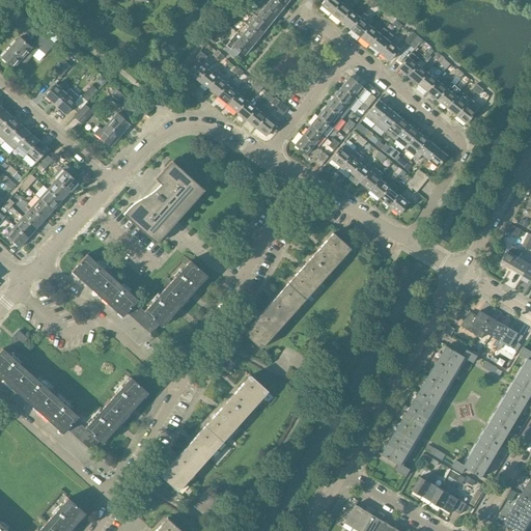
[(283,7),(274,0),(261,0),(259,4),(263,7),(275,17),(283,7)]
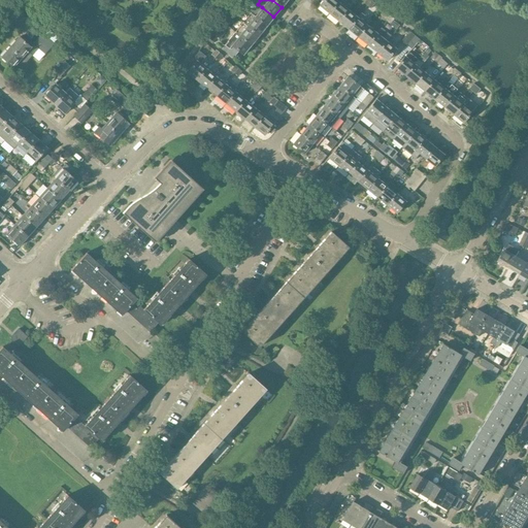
[(328,13),(337,2),(334,0),(323,0),(319,6),(328,13)]
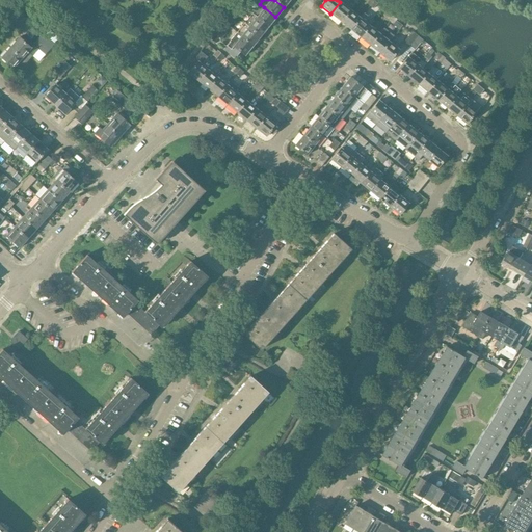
[(350,10),(353,5),(346,0),(342,0),(340,2),(330,14),(341,22),(350,10)]
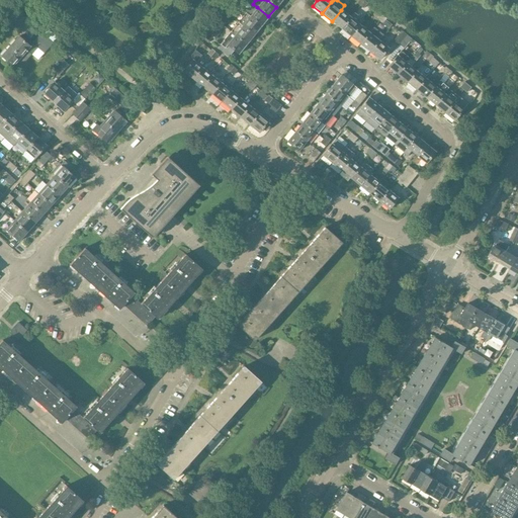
[(268,16),(257,7),(253,4),(245,13),(260,26),(268,16)]
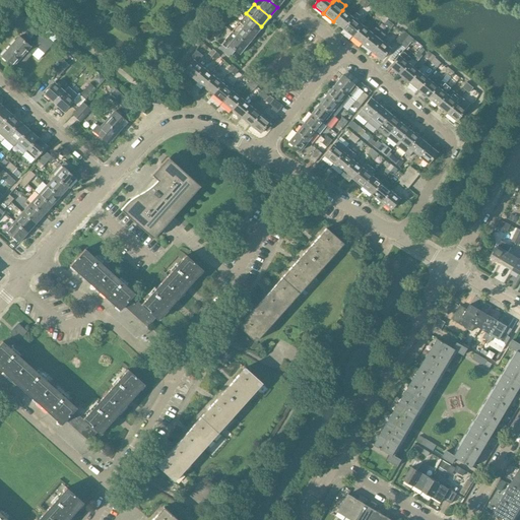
[(342,29),(351,17),(342,10),(333,21),(342,29)]
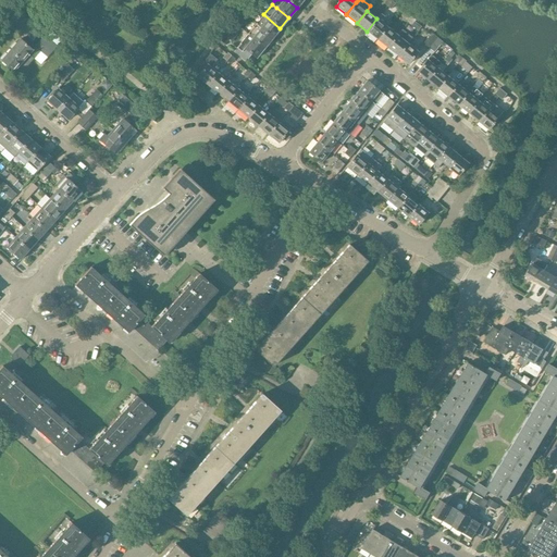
[(280,28),(263,14),(255,24),(272,38),(280,28)]
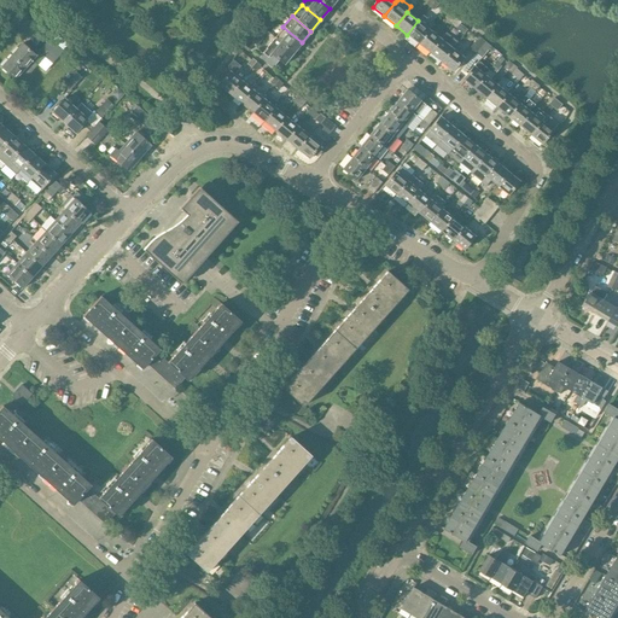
[(418,44),(429,30),(433,24),(423,16),(418,21),(407,35),(418,44)]
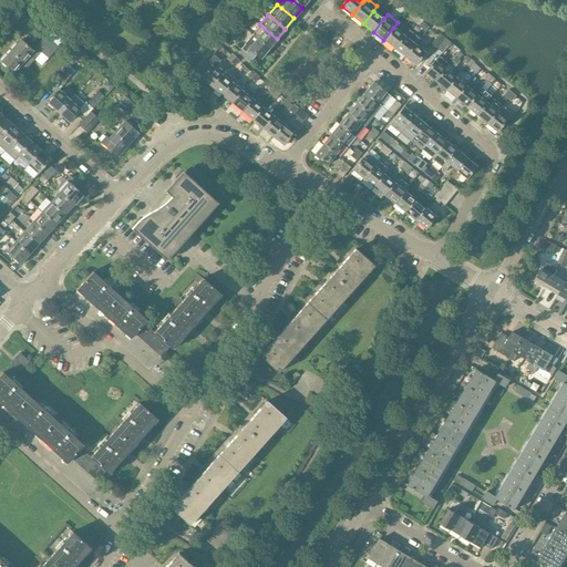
[(277,39),(259,24),(251,34),(268,49),(277,39)]
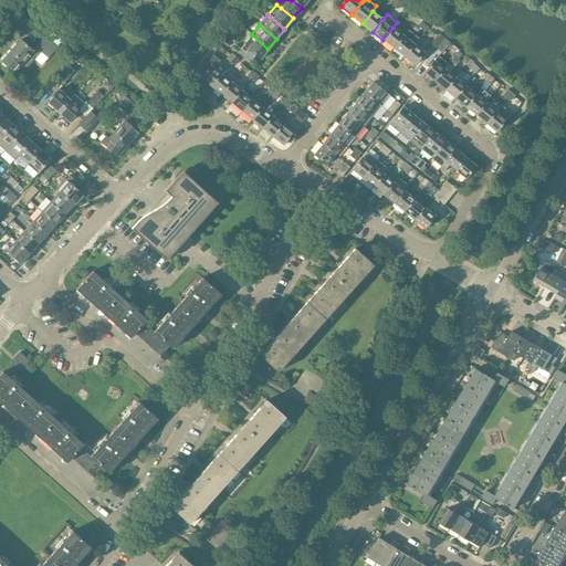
[(392,49),(402,37),(392,28),(383,40),(392,49)]
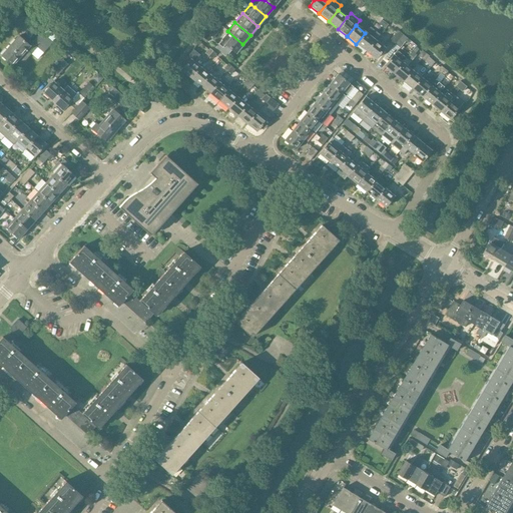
[(242,44),(227,31),(216,44),(221,48),(224,45),(235,54),(242,44)]
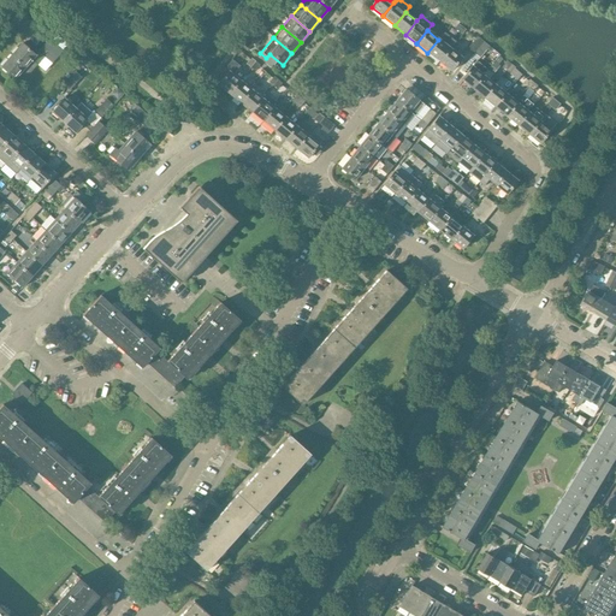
[(474,53),(483,42),(477,37),(468,48),(474,53)]
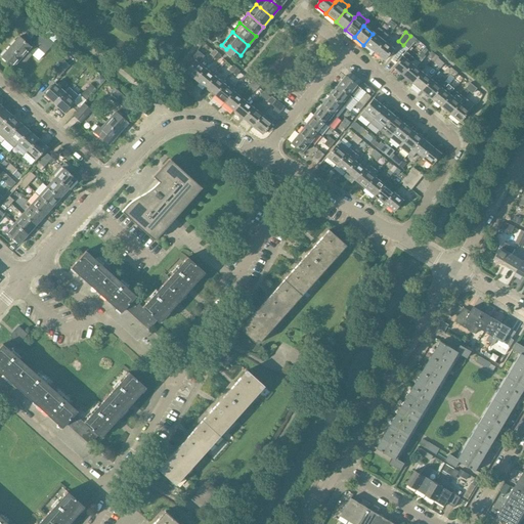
[(17,71),(38,48),(44,54),(53,44),(42,34),(30,47),(19,37),(1,57),(17,71)]
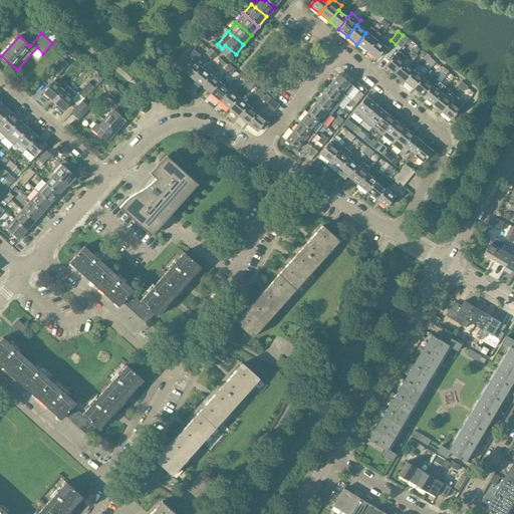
[(366,51),(375,40),(365,33),(356,44),(366,51)]
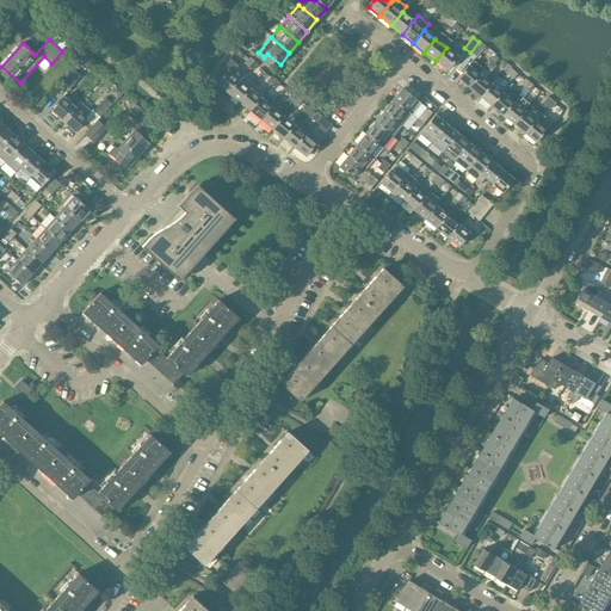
[(475,57),(483,48),(485,45),(479,42),(470,53),(475,57)]
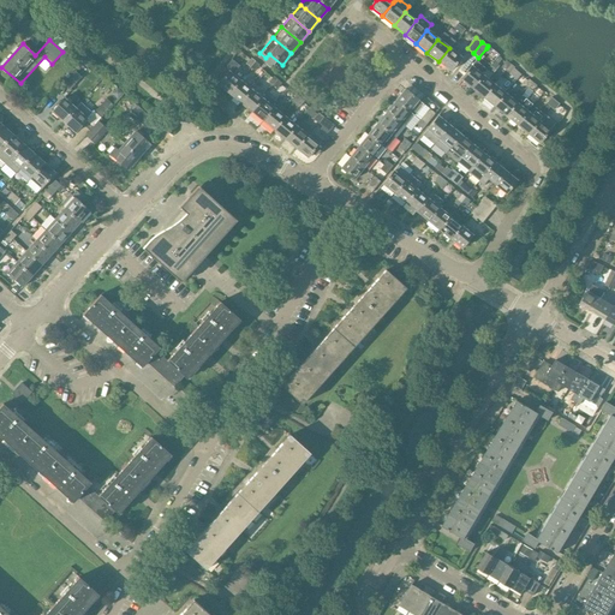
[(449,71),(460,58),(449,48),(439,61),(449,71)]
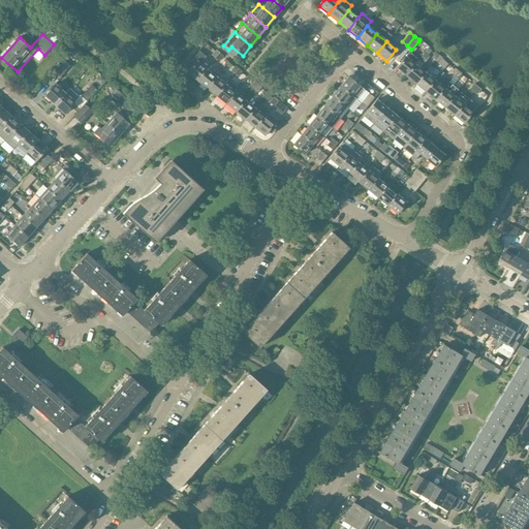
[(206,69),(199,64),(206,57),(198,52),(190,62),(193,65),(186,73),(196,82),(206,69)]
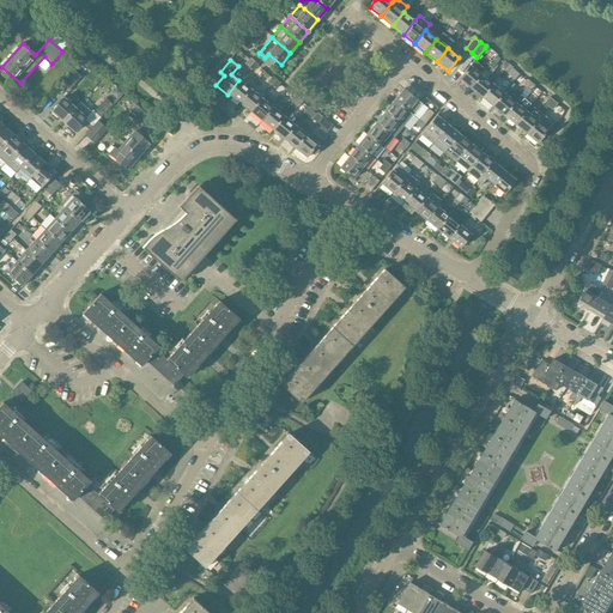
[(474,60),(459,79),(469,89),(480,74),(485,70),(474,60)]
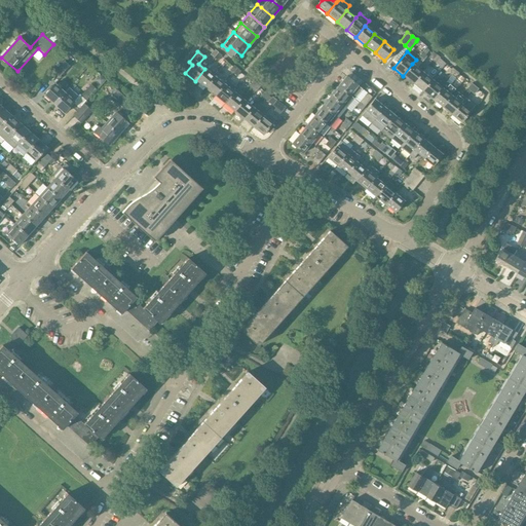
[(421,63),(426,57),(423,53),(417,60),(421,63)]
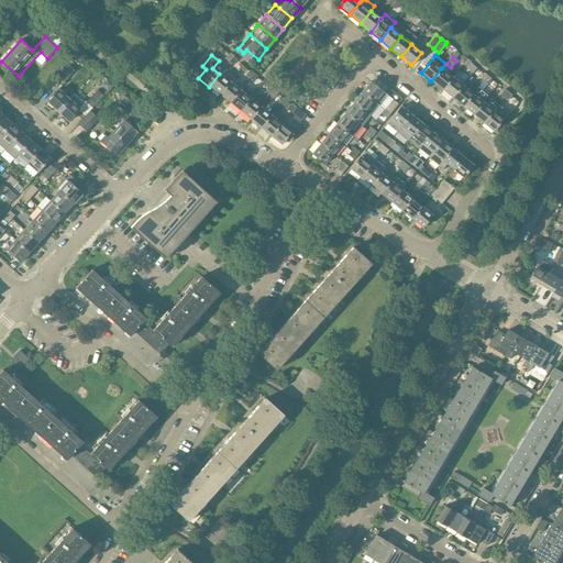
[(63,83),(74,70),(68,66),(57,78),(63,83)]
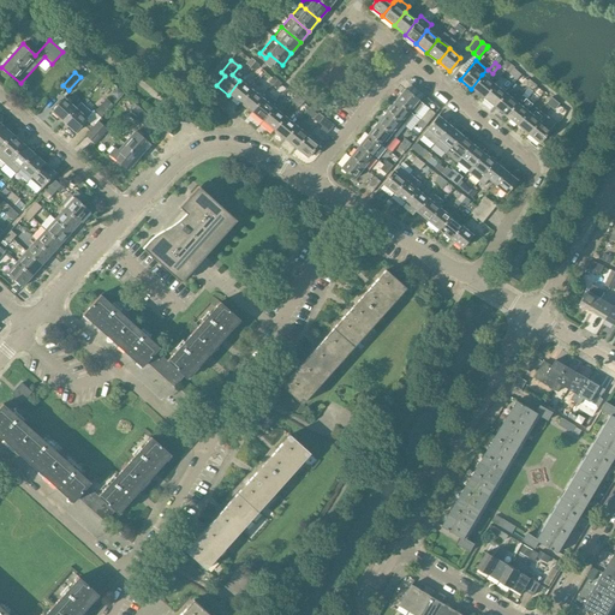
[(483,97),(494,84),(482,75),(471,89),(483,97)]
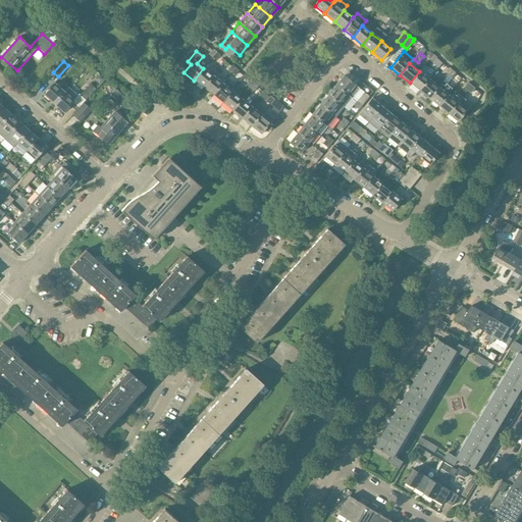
[(203,88),(213,76),(203,68),(194,81),(203,88)]
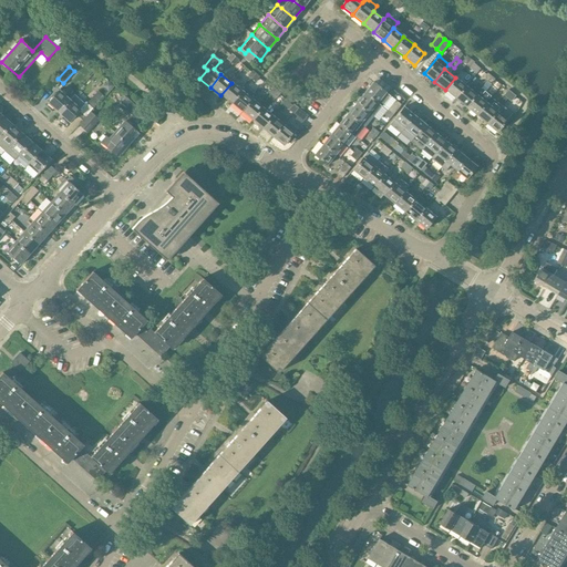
[(455,99),(465,85),(455,78),(445,90),(455,99)]
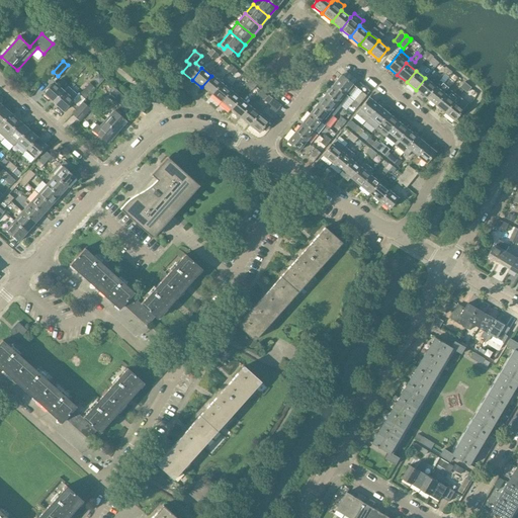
[(356,88),(340,75),(333,85),(348,97),(356,88)]
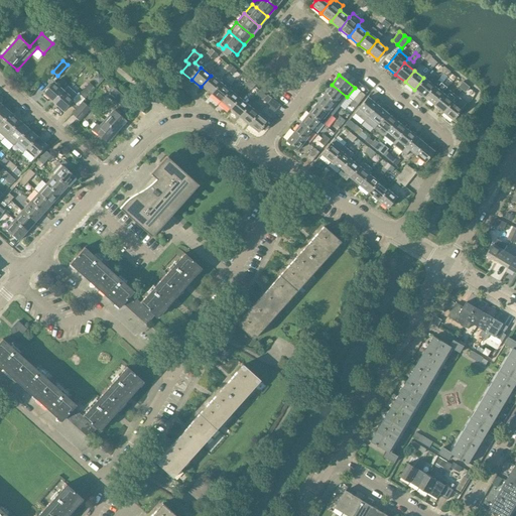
[(211,95),(220,83),(211,76),(201,87),(211,95)]
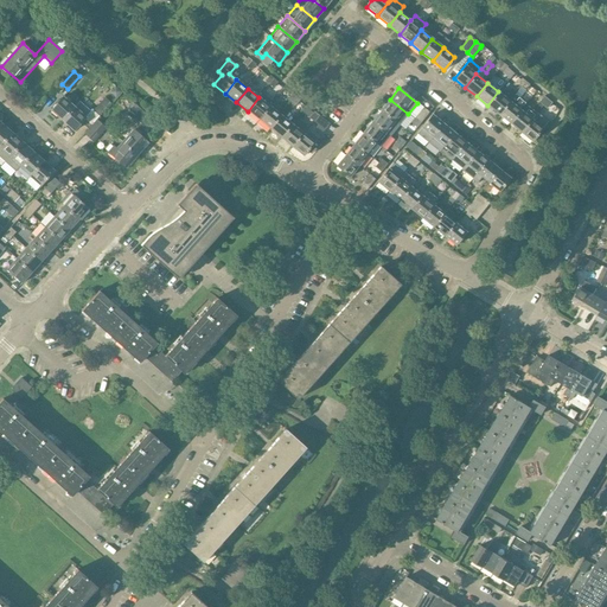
[(498,114),(510,101),(498,91),(487,106),(498,114)]
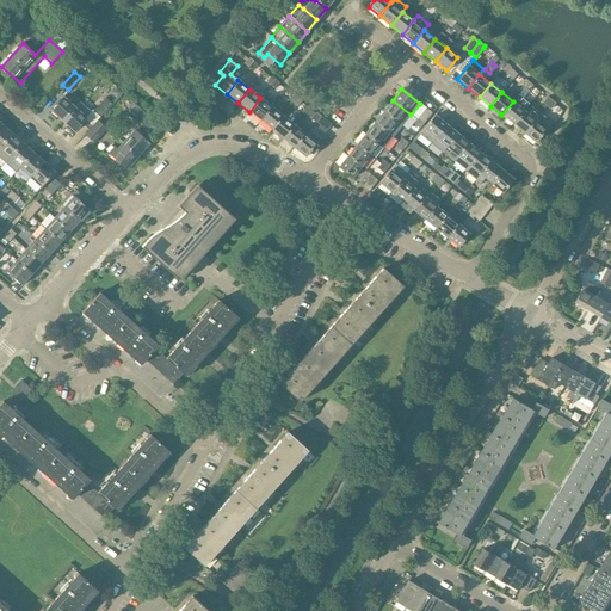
[(260,121),(271,107),(276,102),(265,93),(260,98),(250,112),(260,121)]
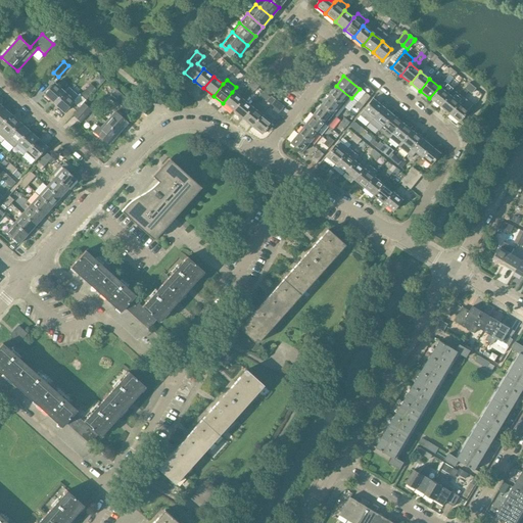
[(439,87),(429,98),(439,106),(448,95),(453,90),(442,82),(439,87)]
